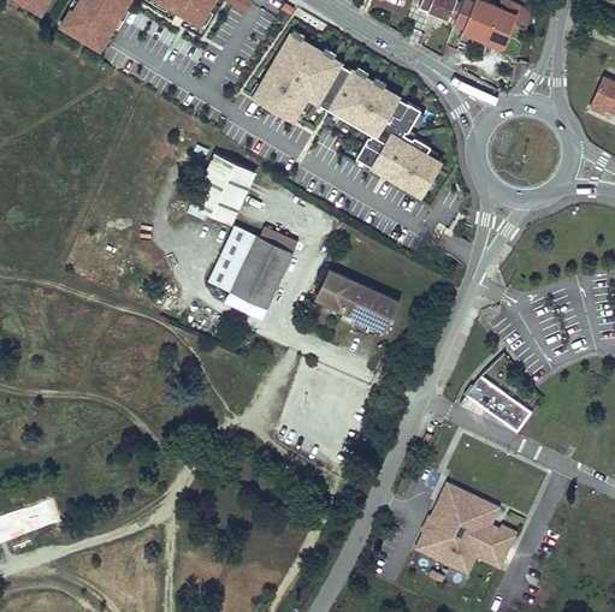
[(53,0),(15,0),(43,16),(53,0)]
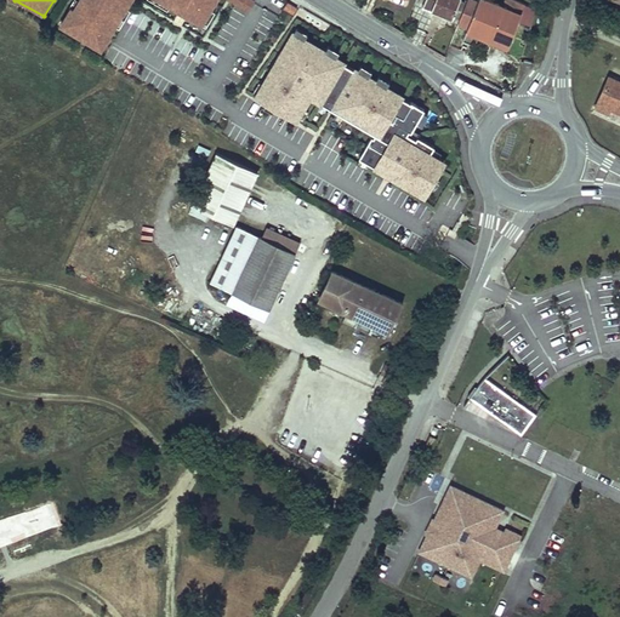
[(73,0),(58,27),(103,52),(134,0),(154,0),(203,28),(219,0),(73,0)]
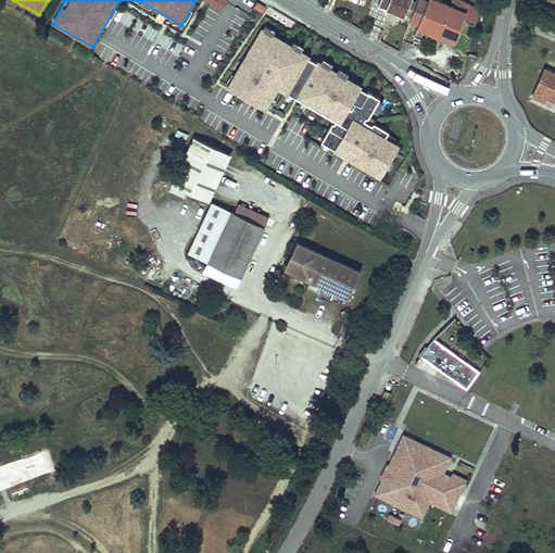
[(221,0),(202,0),(201,4),(222,14),(227,2),(221,0)]
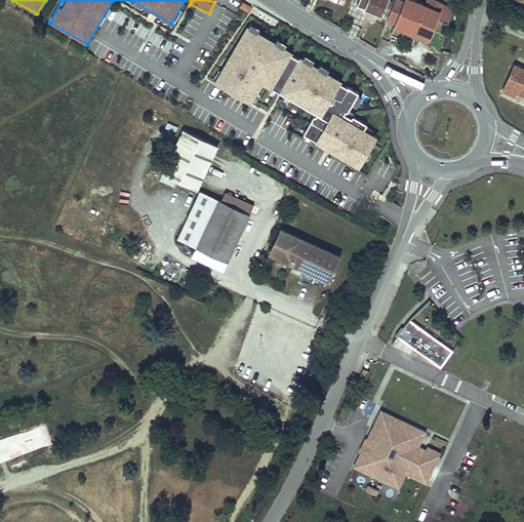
[(317,0),(343,9),(345,0),(317,0)]
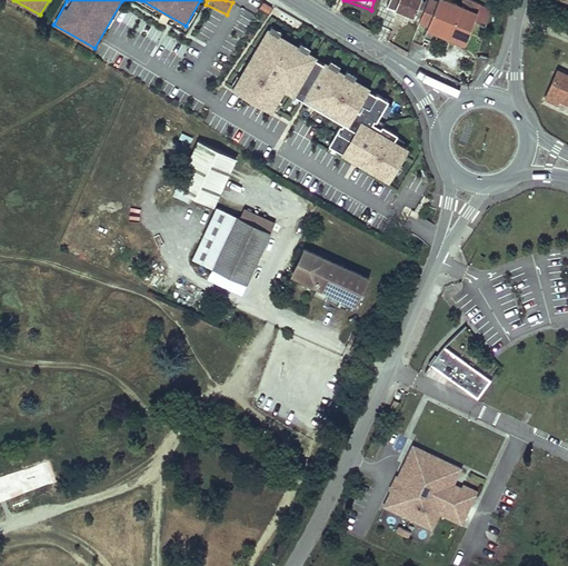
[(419,0),(388,0),(386,7),(394,10),(392,12),(412,20),(412,18),(417,20),(424,6),(419,3),(420,0),(419,0)]
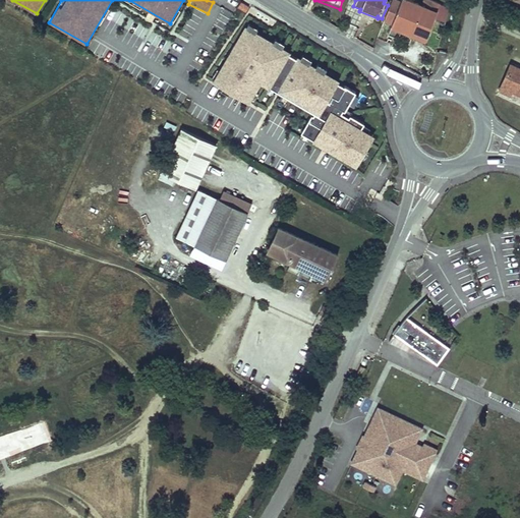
[(395,0),(390,0),(381,30),(424,43),(431,22),(444,25),(450,9),(419,0),(417,0),(416,6),(395,0)]
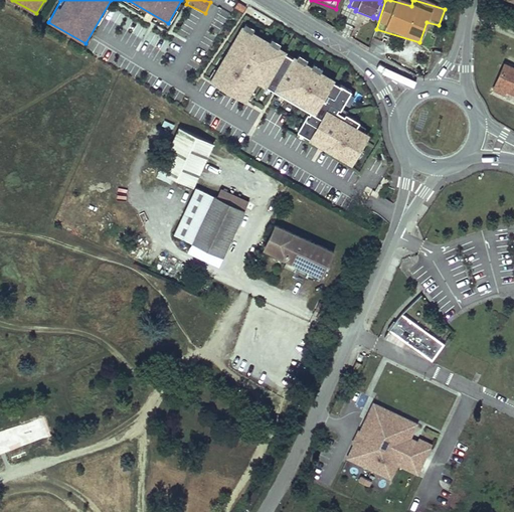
[(245,9),(237,5),(234,9),(242,14),(245,9)]
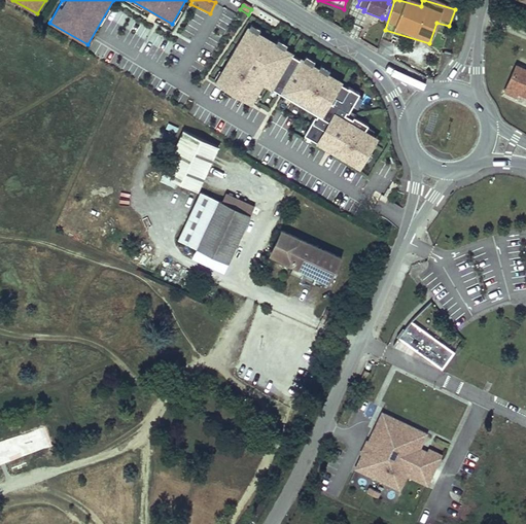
[(251,26),(217,82),(257,106),(269,88),(319,116),(308,137),(366,171),(386,138),(352,118),(366,94),(251,26)]
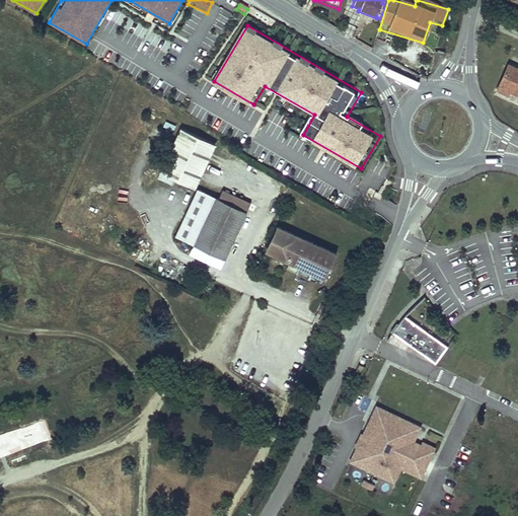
[(170,71),(172,67),(164,63),(162,66),(170,71)]
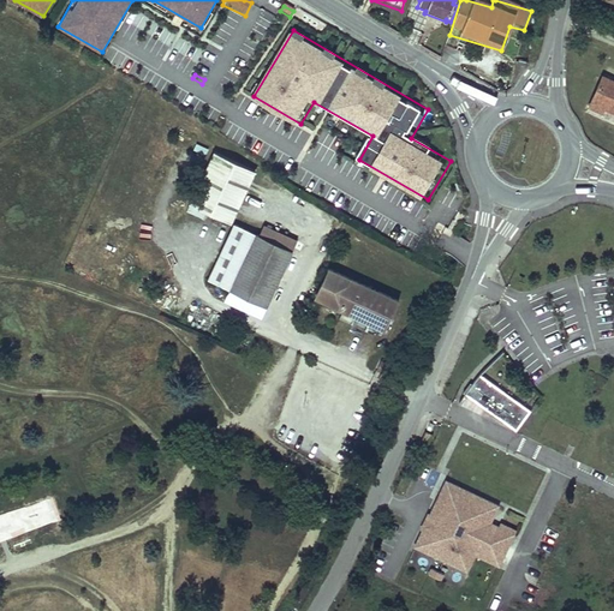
[(613,83),(607,81),(592,112),(606,118),(608,112),(613,114),(613,83)]
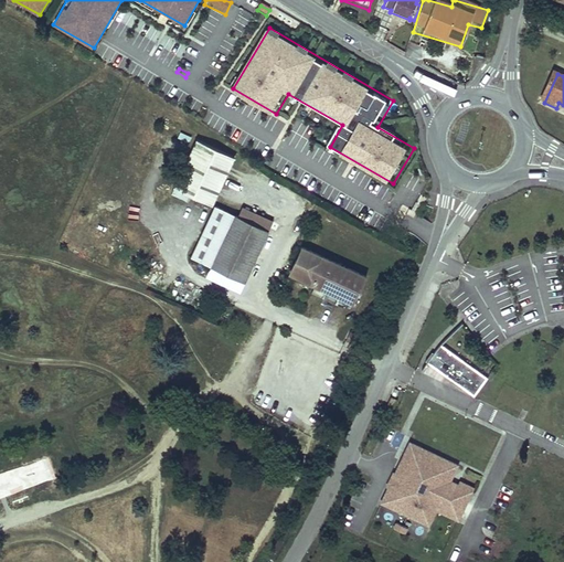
[(148,134),(151,123),(145,120),(140,131),(148,134)]
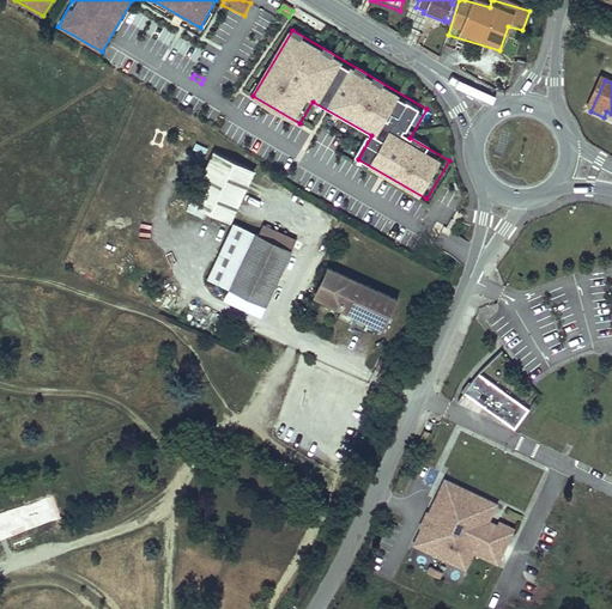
[(194,147),(191,153),(203,159),(205,152),(194,147)]
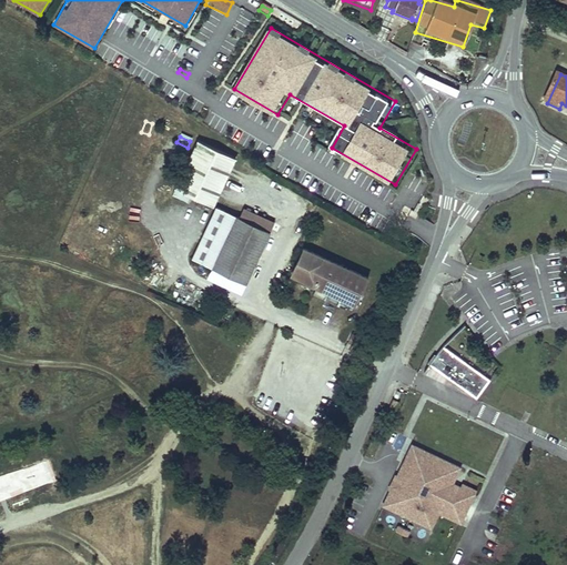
[(196,142),(173,191),(213,209),(236,159),(196,142)]
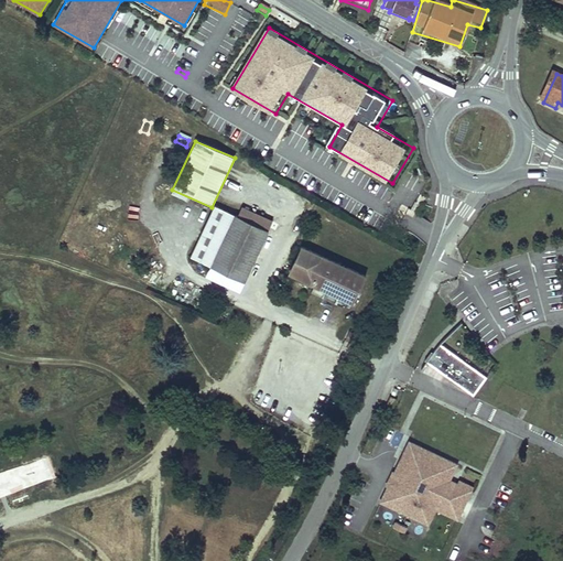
[(212,269),(235,219),(209,207),(186,257),(212,269)]
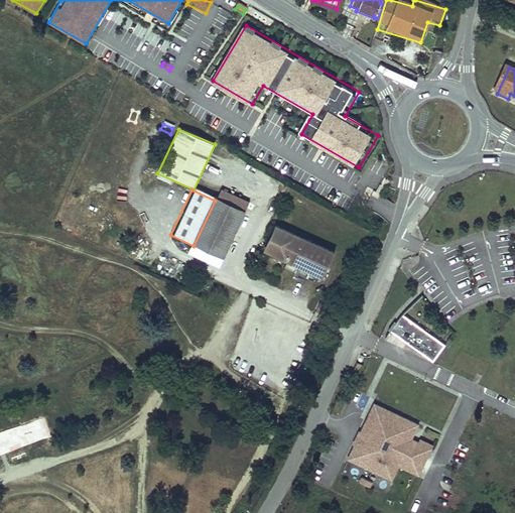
[(224,260),(245,215),(215,201),(194,246),(224,260)]
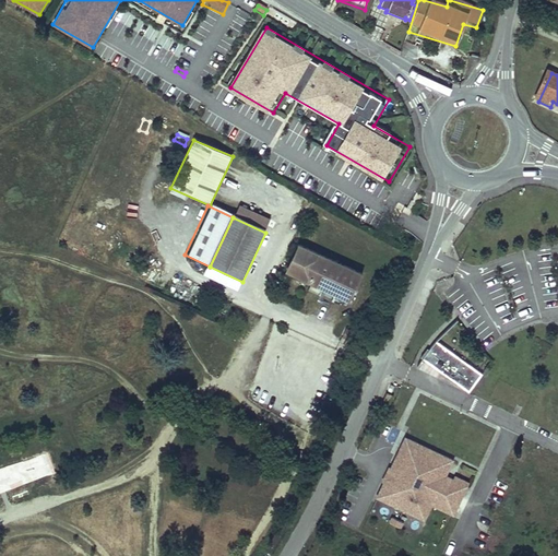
[(299,248),(287,273),(349,303),(361,278),(299,248)]
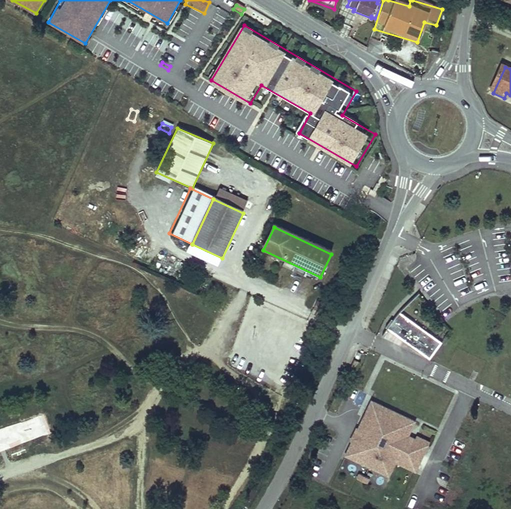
[(399,311),(388,327),(431,359),(443,342),(399,311)]
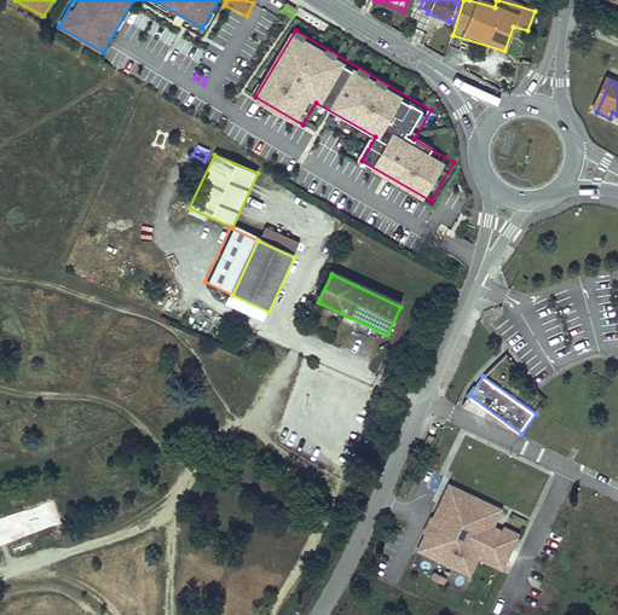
[(429,452),(434,441),(428,437),(422,450),(429,452)]
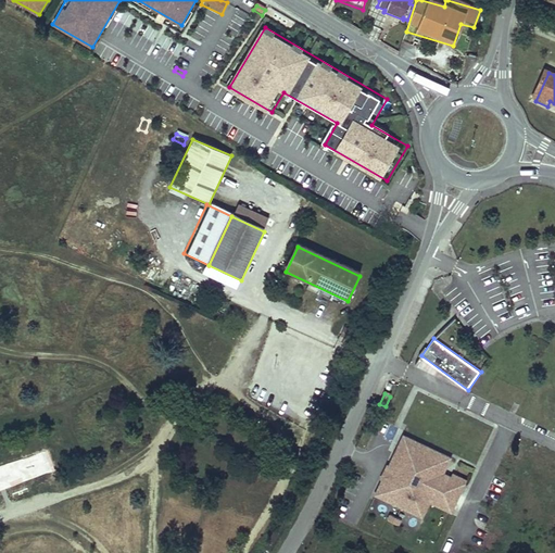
[(444,474),(451,460),(398,437),(371,500),(421,522),(427,507),(451,517),(465,482),(444,474)]
